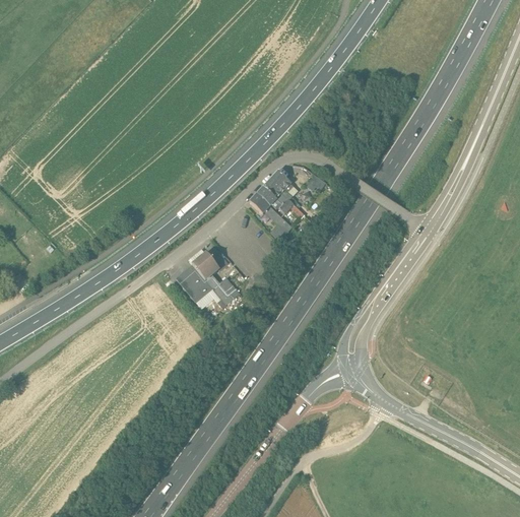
[(283,202),(290,194),(287,191),(293,186),(290,184),(290,183),(277,171),(264,185),(282,201),(283,202)]
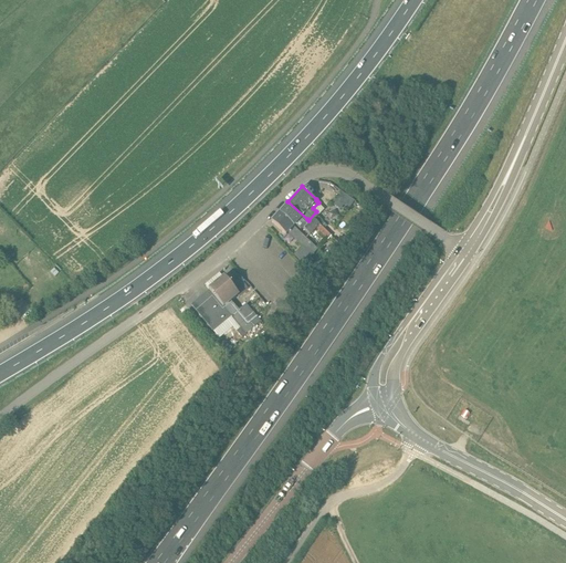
[(335,201),(348,209),(355,198),(342,190),(335,201)]
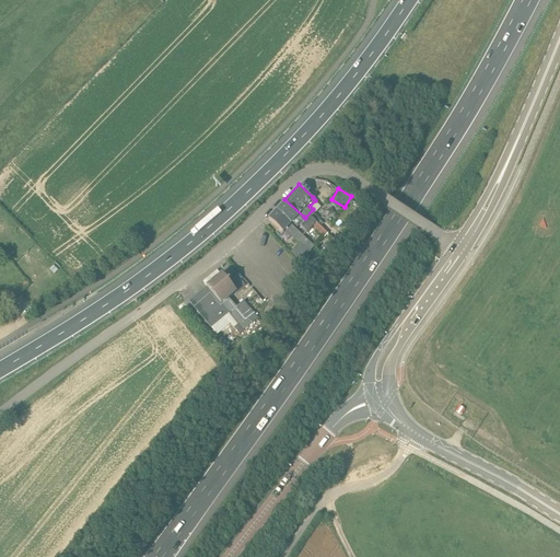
[(296,223),(304,217),(284,199),(277,208),(291,221),(292,220),(296,223)]
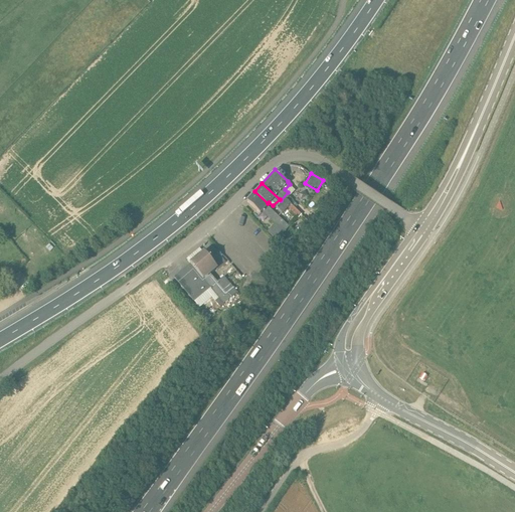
[(289,223),(267,204),(268,203),(254,191),(246,199),(261,211),(262,209),(275,221),(267,229),(277,237),(289,223)]
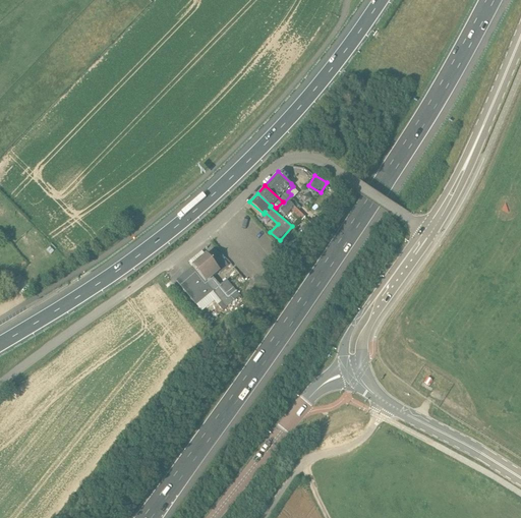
[(285,213),(294,204),(289,198),(279,208),(285,213)]
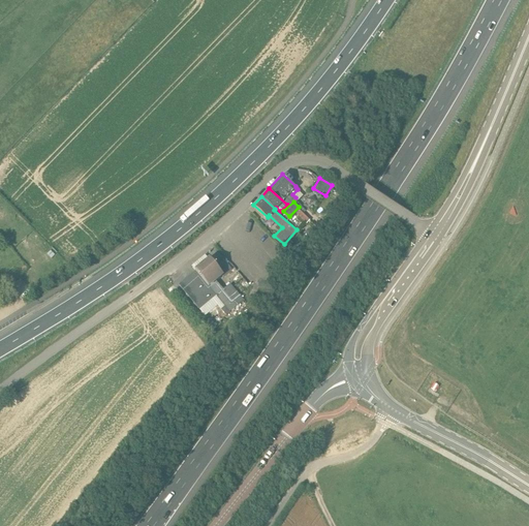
[(231,268),(218,253),(178,285),(199,310),(216,295),(229,310),(245,298),(230,281),(222,288),(217,282),(231,268)]
